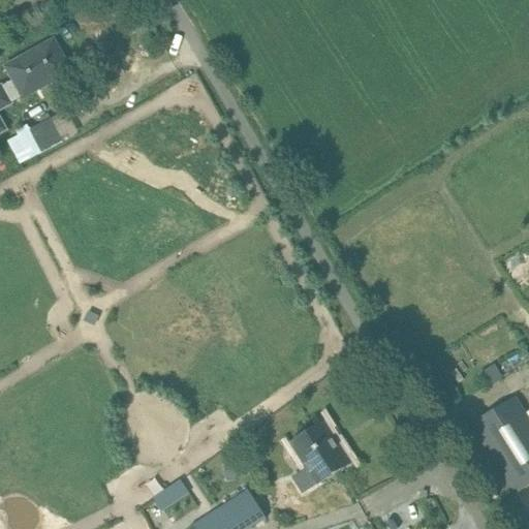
[(0,73),(6,85),(0,88),(0,112),(5,109),(4,107),(16,101),(17,102),(63,76),(47,45),(0,70),(0,73)]
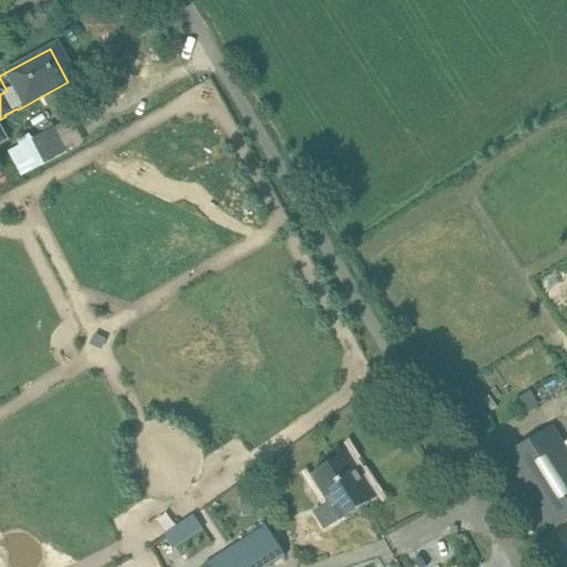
[(22,177),(68,153),(54,127),(32,140),(30,134),(17,141),(20,146),(8,152),(22,177)]
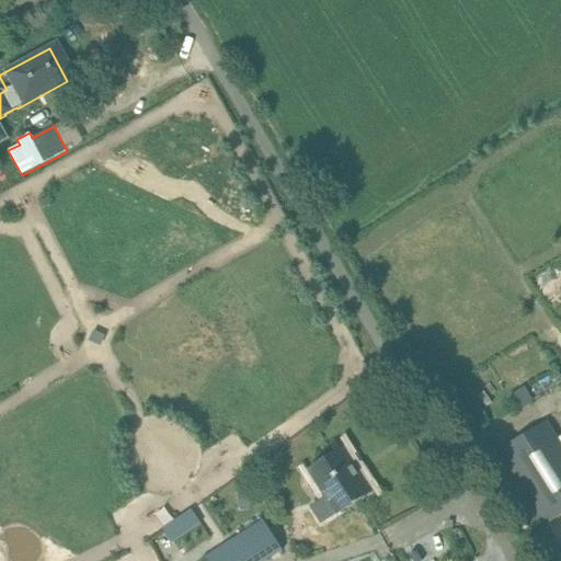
[(528,388),(510,398),(517,412),(536,401),(528,388)]
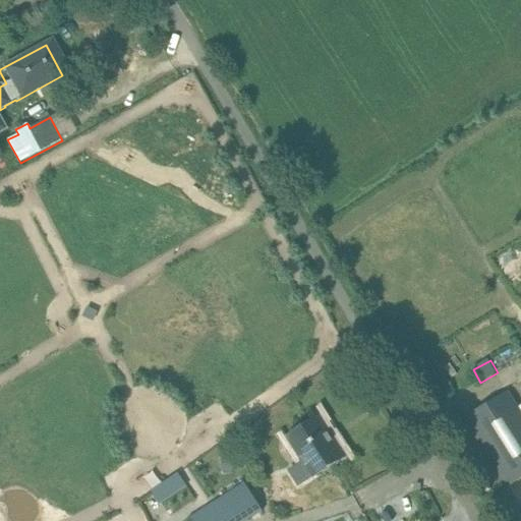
[(507,392),(465,417),(508,486),(520,478),(520,414),(517,409),(507,392)]
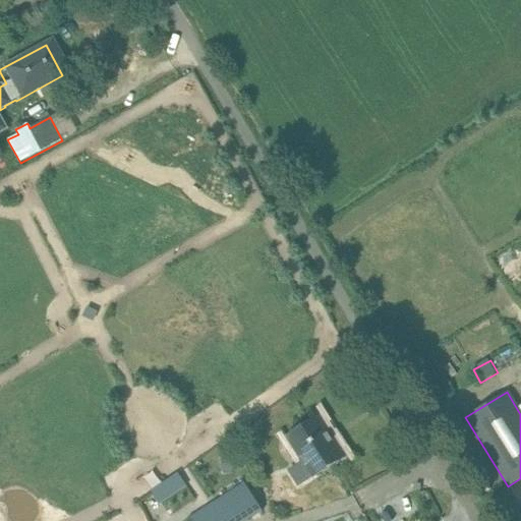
[(310,421),(286,437),(303,463),(289,471),(298,486),(312,477),(312,478),(345,457),(319,416),(310,421)]
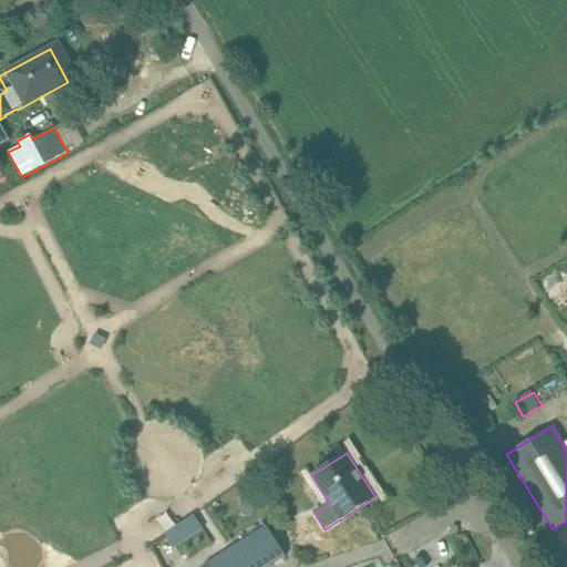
[(260,496),(241,498),(244,516),(263,514),(260,496)]
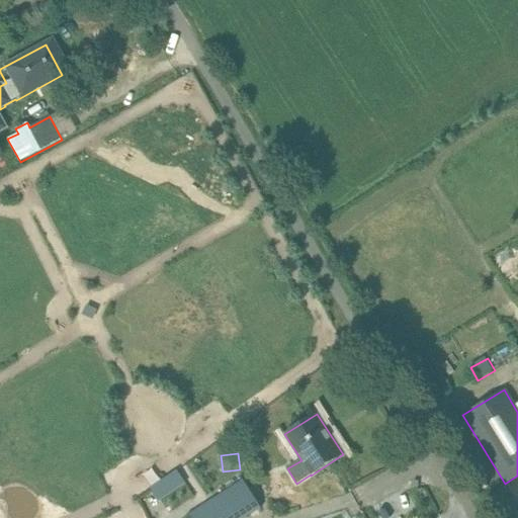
[(187,517),(244,517),(260,508),(242,481),(187,516),(187,517)]
